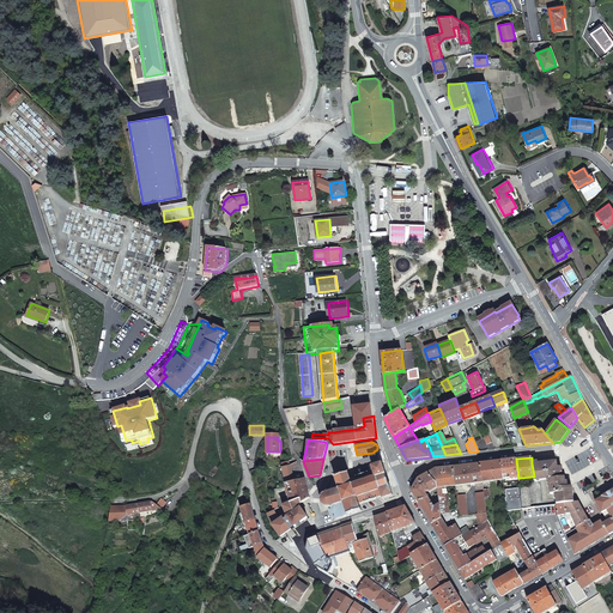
[(504,480),(519,478),(516,459),(502,460),(504,480)]
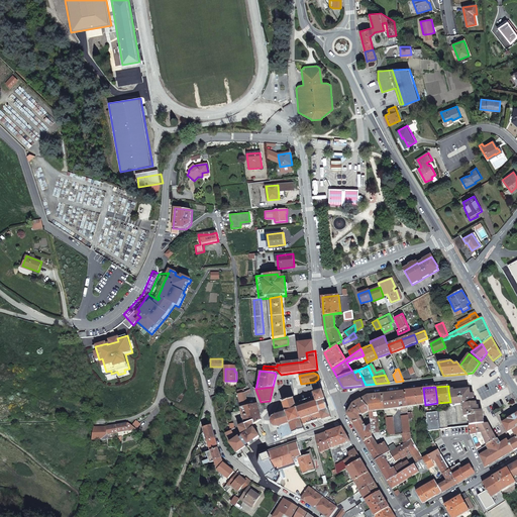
[(407,407),(425,405),(423,388),(405,391),(407,407)]
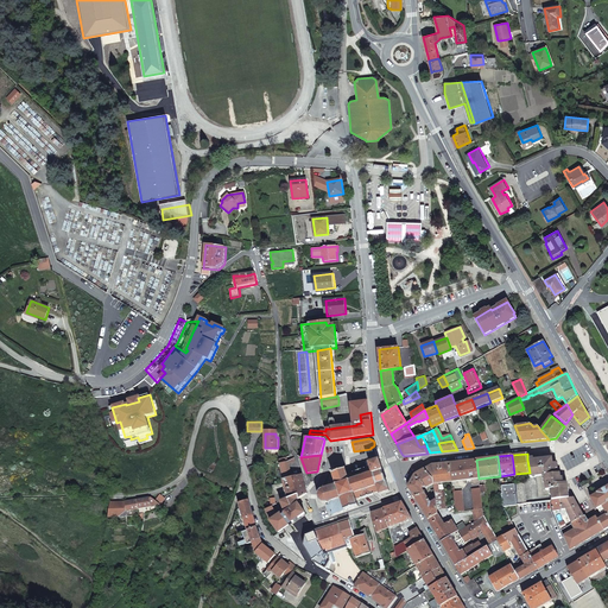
[(527,460),(530,473),(530,477),(537,476),(539,496),(552,495),(552,500),(570,498),(569,487),(567,487),(567,483),(563,483),(562,474),(557,474),(556,463),(553,463),(552,457),(527,460)]
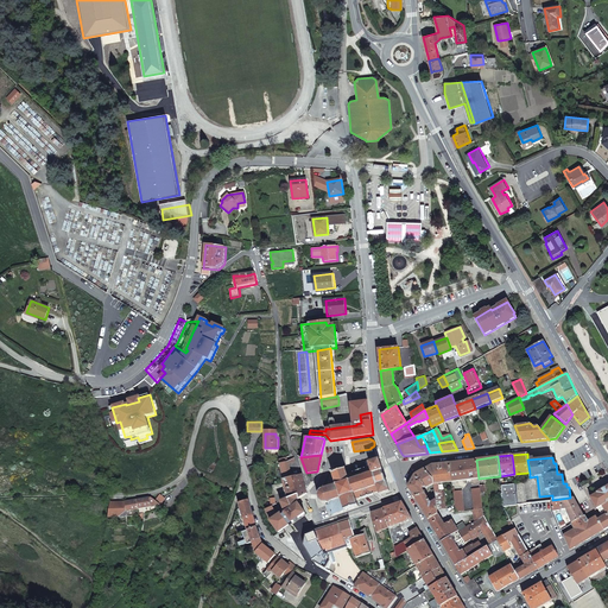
[(453,482),(479,479),(476,460),(450,462),(453,482)]
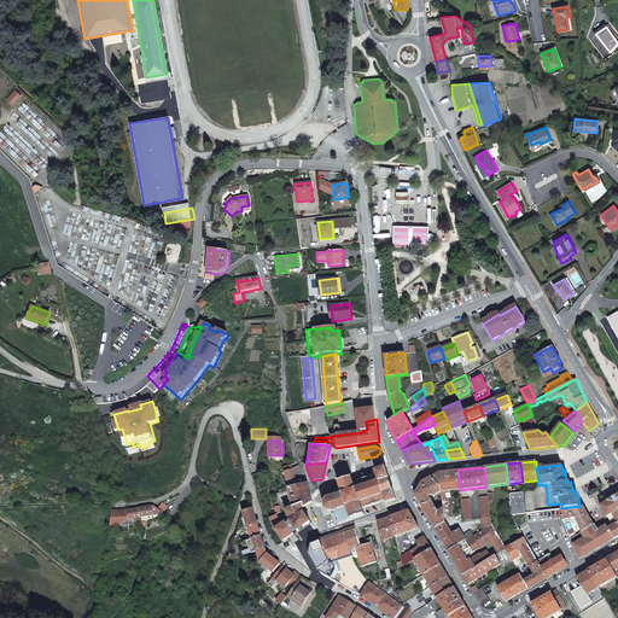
[(396,500),(386,468),(375,472),(377,474),(372,477),(371,476),(359,481),(359,482),(354,483),(351,476),(337,481),(339,488),(334,490),(336,494),(326,499),(325,500),(324,502),(324,505),(324,506),(325,508),(327,511),(331,512),(332,512),(333,512),(333,513),(332,514),(334,522),(336,522),(337,524),(365,514),(362,507),(367,506),(380,502),(380,501),(385,500),(386,502),(396,500)]
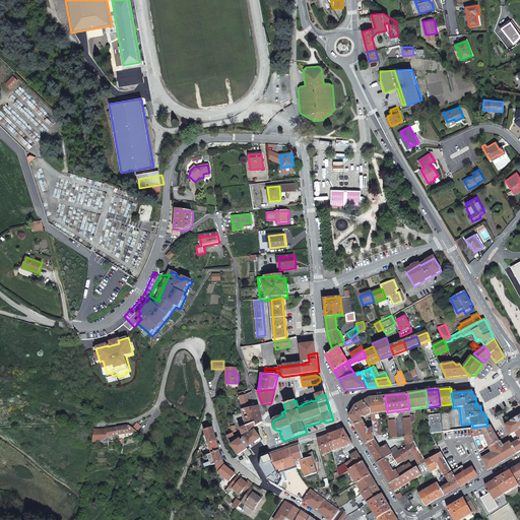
[(242,410),(249,408),(246,397),(245,395),(238,397),(242,410)]
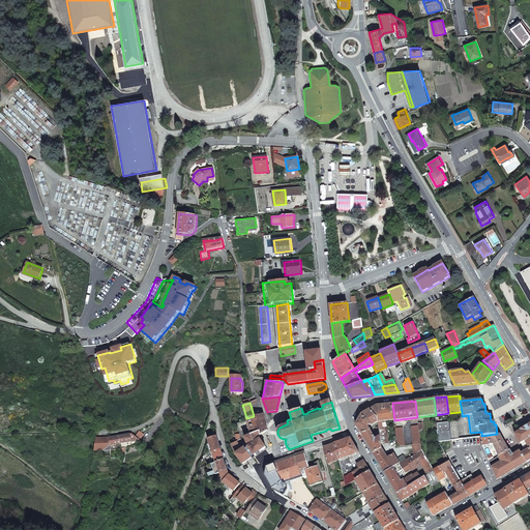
[(379,421),(394,420),(392,403),(378,405),(371,409),(376,422),(377,427),(378,429),(381,429),(379,421)]
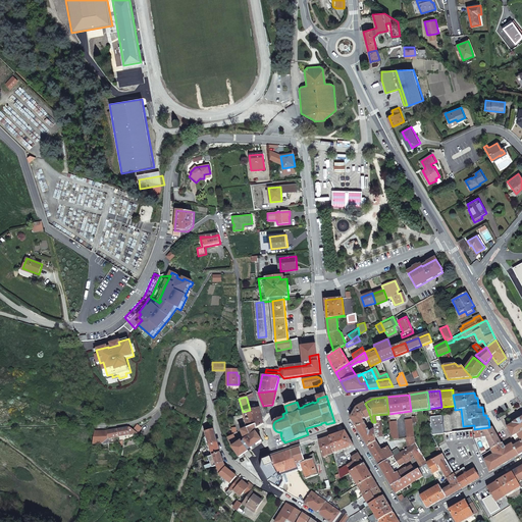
[(370,416),(365,403),(357,407),(350,417),(356,427),(363,423),(361,420),(363,418),(370,416)]
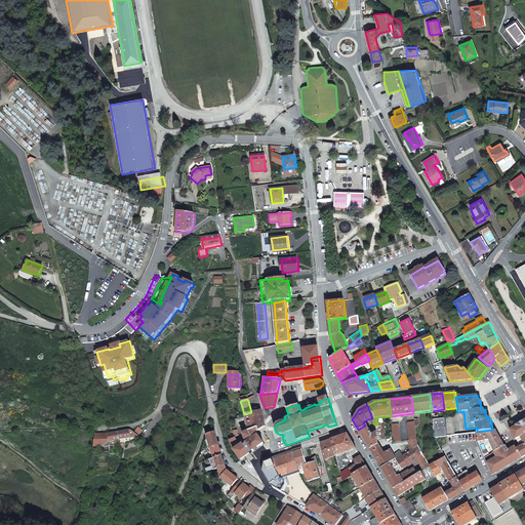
[(256,428),(258,432),(266,427),(260,410),(257,411),(253,412),(244,414),(248,432),(256,428)]
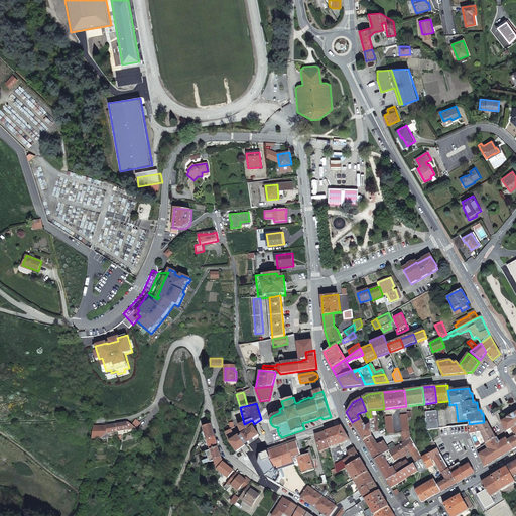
[(444,409),(437,410),(437,412),(437,413),(438,416),(439,428),(447,427),(444,409)]
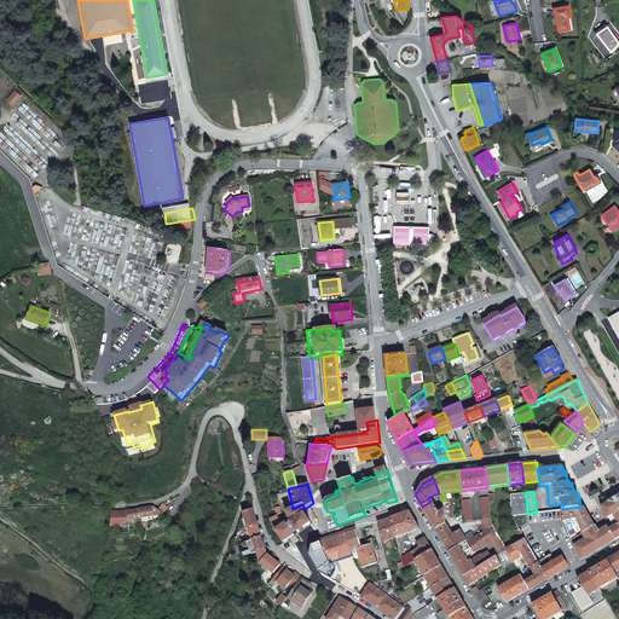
[(601,507),(602,509),(607,518),(613,515),(618,524),(609,530),(615,539),(618,537),(618,493),(607,502),(601,507)]
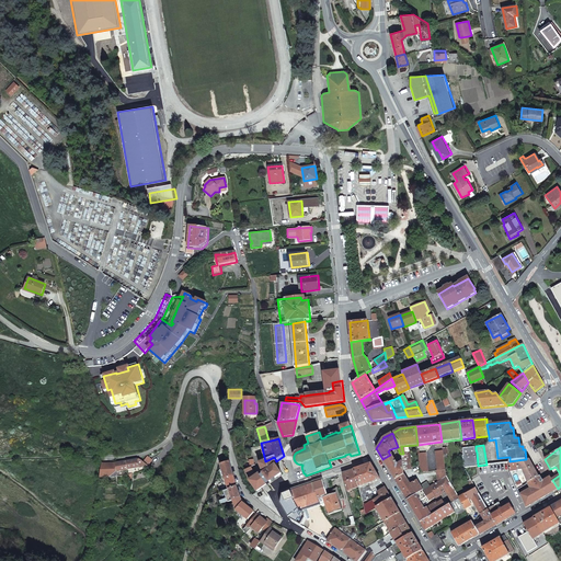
[(468,449),(462,449),(465,468),(478,466),(477,453),(468,454),(468,449)]
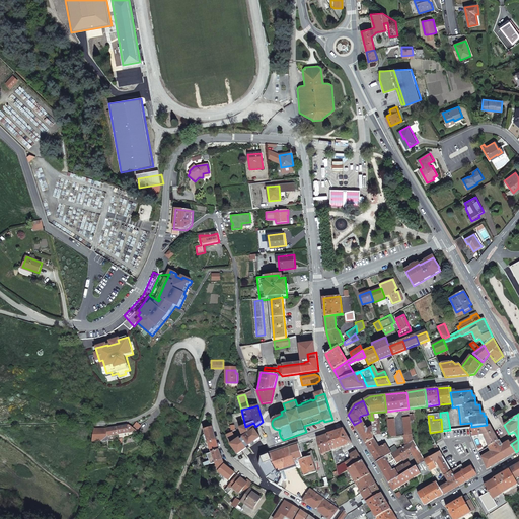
[(411,421),(410,417),(402,418),(405,435),(413,435),(411,423),(411,421)]
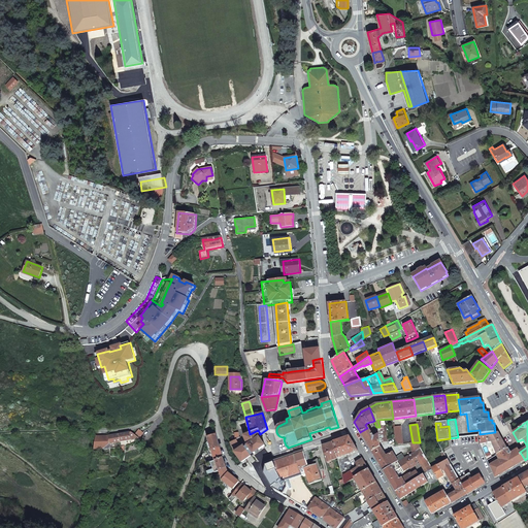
[(384,426),(380,427),(376,427),(377,431),(377,433),(380,442),(387,441),(384,426)]
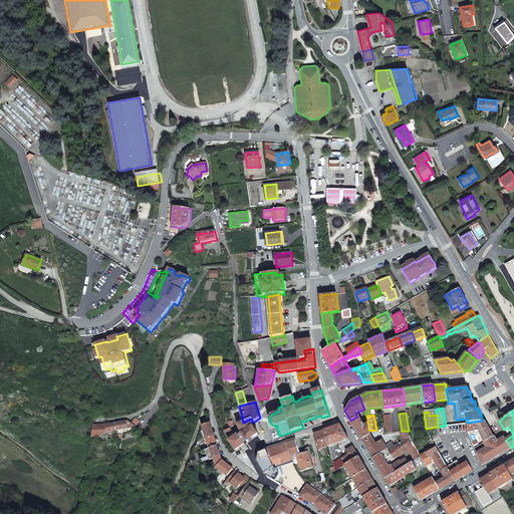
[(391,415),(383,416),(386,433),(394,432),(391,415)]
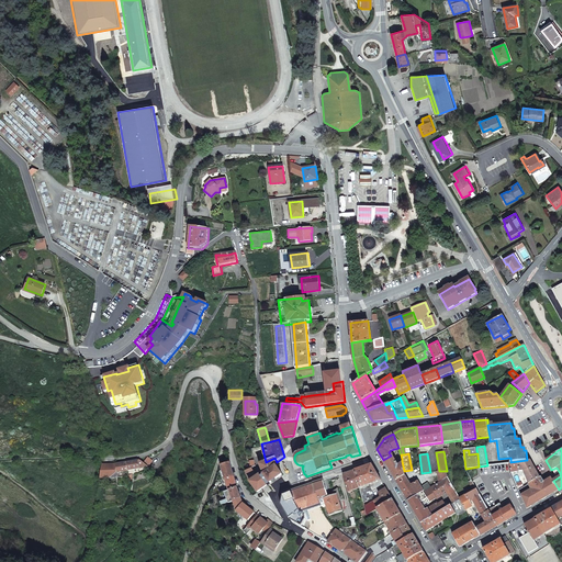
[(405,474),(404,471),(402,461),(396,465),(391,456),(383,460),(395,480),(405,474)]
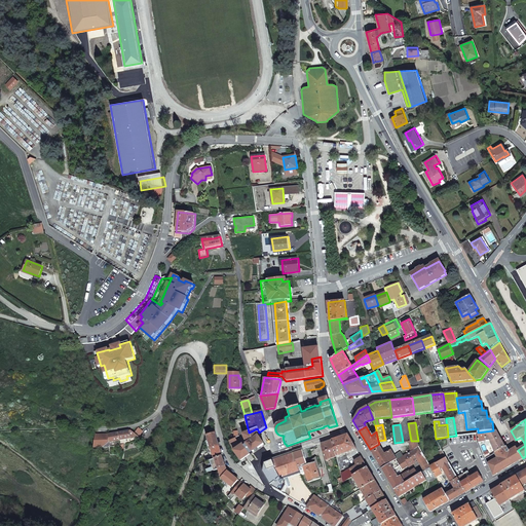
[(242,461),(263,444),(256,434),(259,433),(257,428),(249,433),(243,435),(248,444),(245,446),(243,445),(240,447),(235,439),(229,442),(234,451),(242,461)]
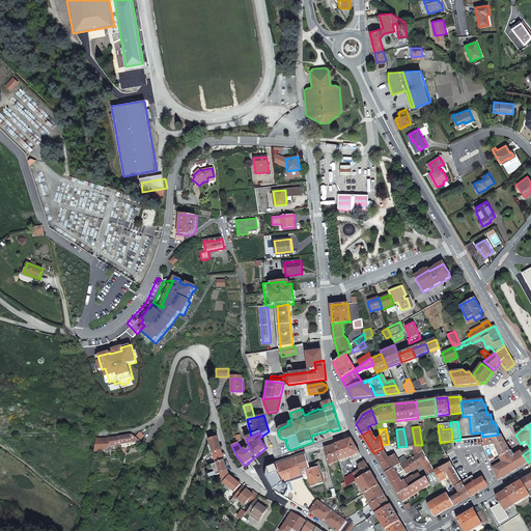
[(112,439),(111,439),(112,447),(134,444),(135,443),(142,441),(142,440),(135,434),(112,439)]
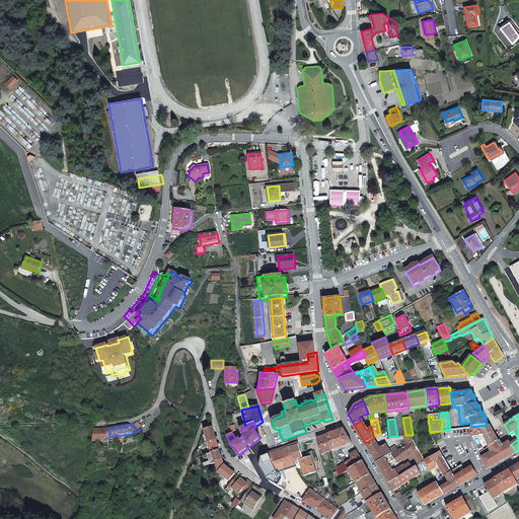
[(487,425),(471,427),(472,435),(473,437),(485,436),(488,447),(499,440),(490,425),(487,425)]
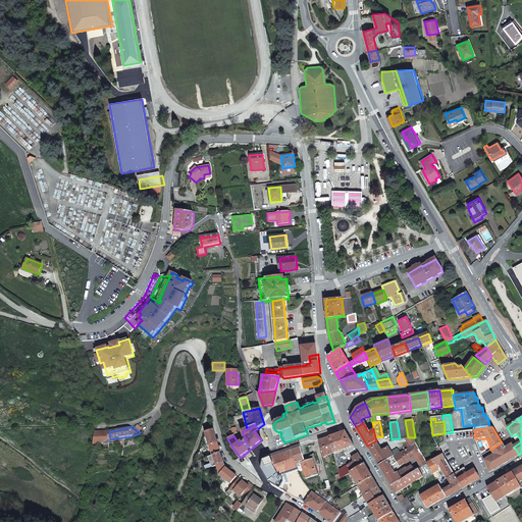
[(220,452),(213,429),(206,431),(213,455),(220,452)]
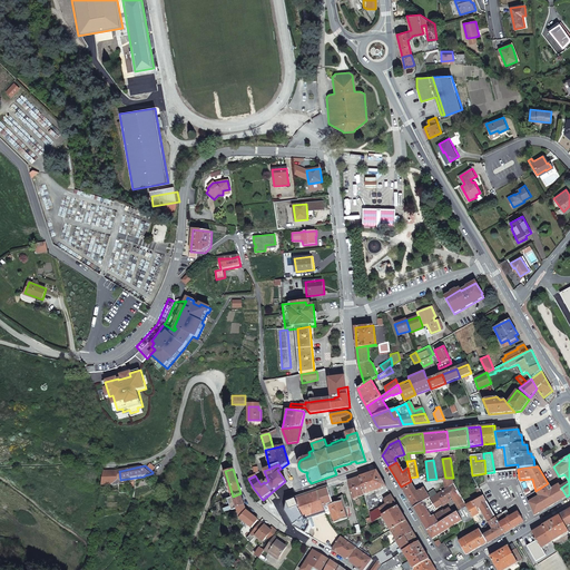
[(119,471),(106,470),(105,484),(115,483),(120,480),(119,471)]
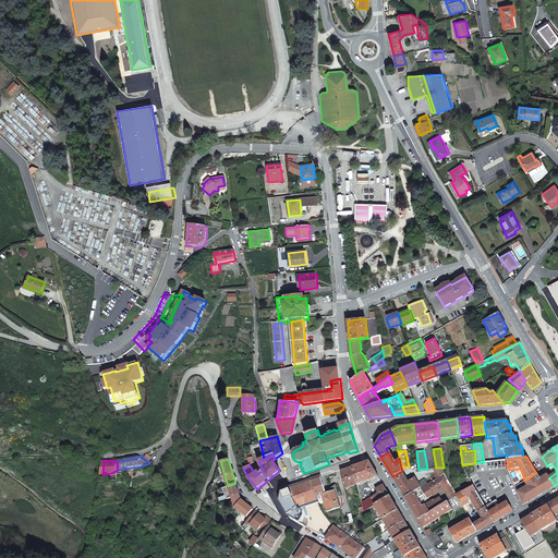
[(356,484),(378,476),(368,460),(352,466),(356,484)]
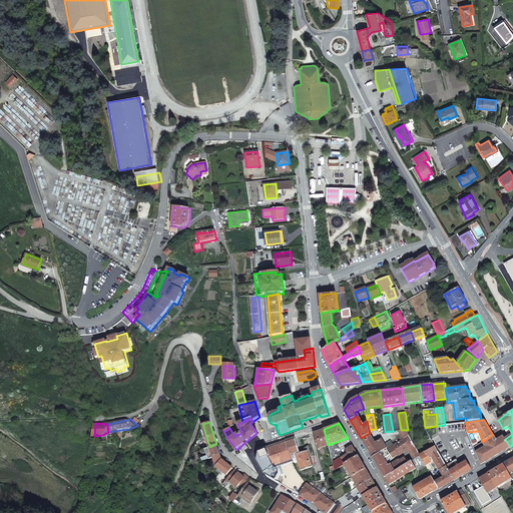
[(313,433),(317,449),(326,446),(326,447),(328,447),(328,445),(324,429),(313,433)]
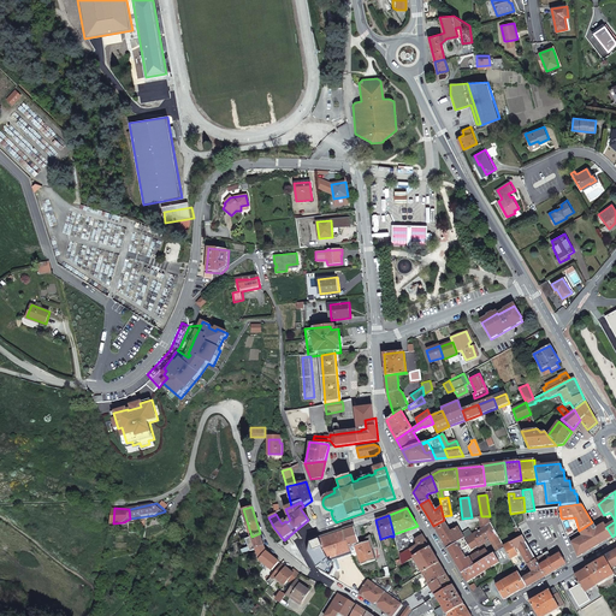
[(481,516),(480,516),(480,528),(483,527),(490,523),(491,523),(490,516),(481,516)]
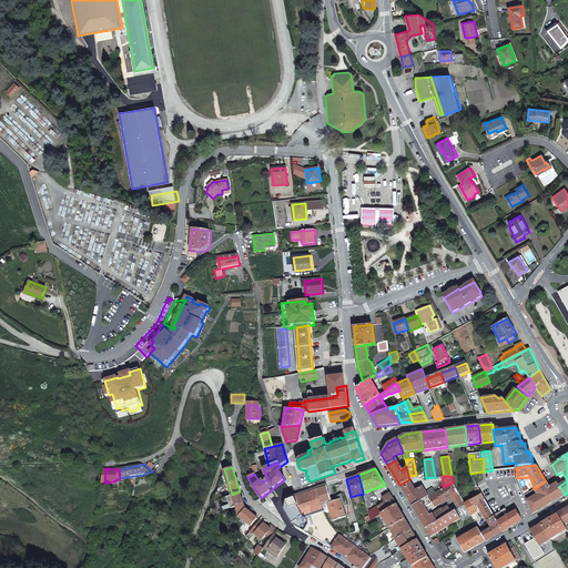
[(409,484),(409,479),(399,485),(412,506),(428,496),(422,486),(414,490),(409,484)]
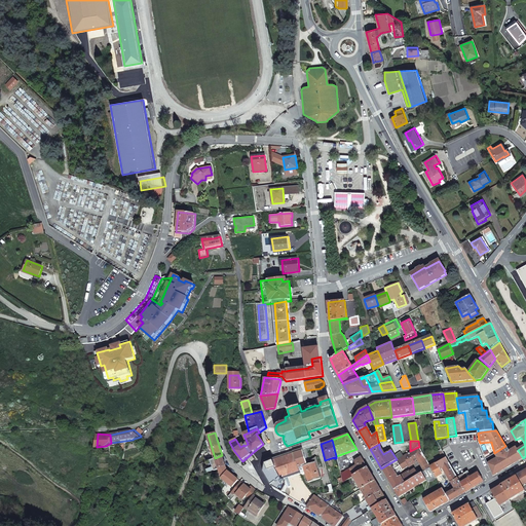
[(506,446),(505,447),(505,446),(494,453),(497,457),(486,461),(490,472),(491,475),(495,474),(496,475),(498,474),(501,472),(523,458),(518,450),(516,446),(510,450),(506,446)]
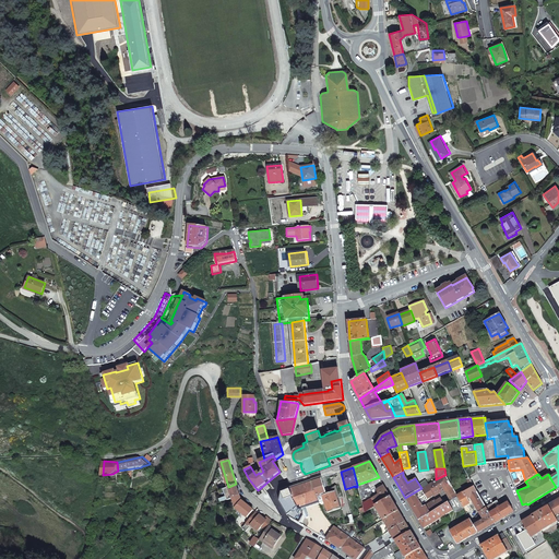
[(438,478),(436,479),(435,480),(423,487),(421,488),(405,498),(418,520),(442,504),(456,496),(456,495),(452,487),(449,482),(445,475),(438,478)]
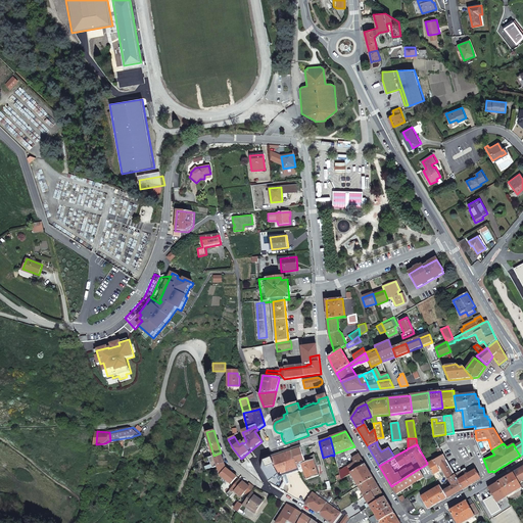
[(305,460),(301,447),(296,449),(301,462),(299,463),(299,464),(300,464),(305,479),(318,475),(315,466),(314,463),(317,462),(314,455),(307,458),(308,461),(306,462),(305,460)]
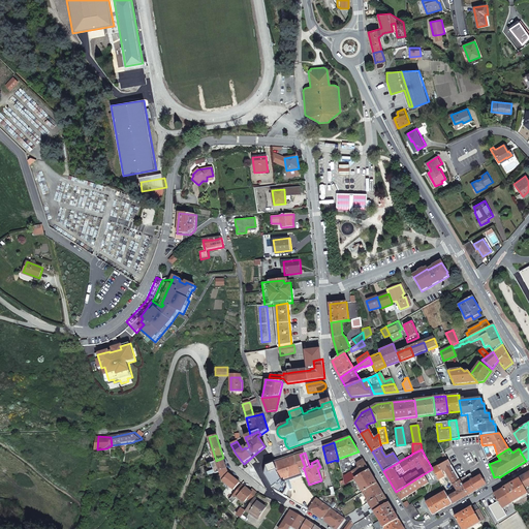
[(463,486),(444,453),(441,454),(445,461),(442,462),(443,463),(440,465),(456,491),(447,496),(452,503),(453,504),(468,495),(463,486)]
